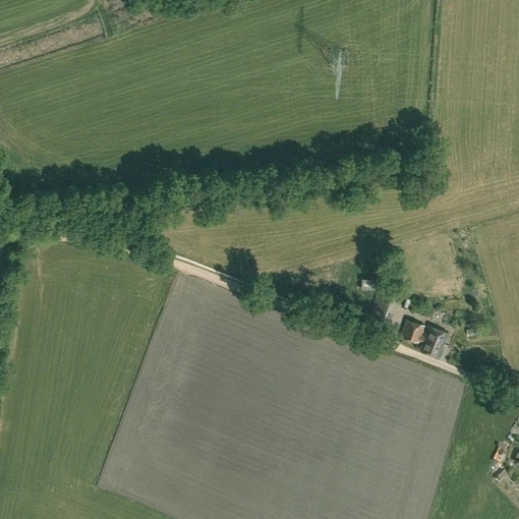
[(352,278),(351,288),(375,290),(376,281),(352,278)]
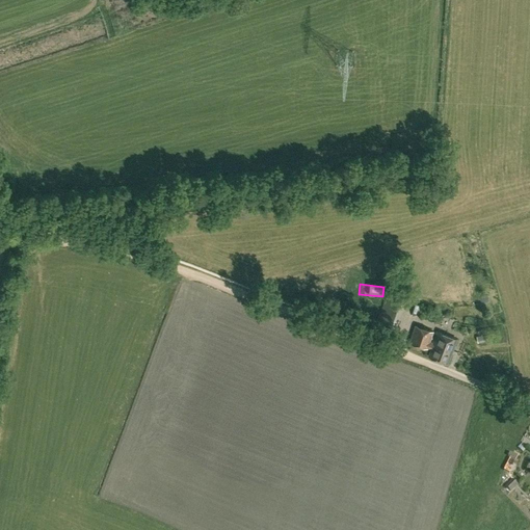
[(388,300),(383,312),(396,315),(399,305),(388,300)]
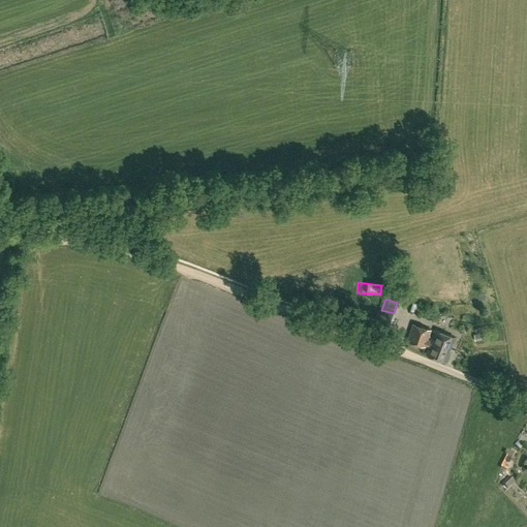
[(443,364),(453,339),(433,331),(428,342),(425,341),(429,332),(410,326),(405,342),(423,348),(423,347),(427,348),(424,355),(443,364)]
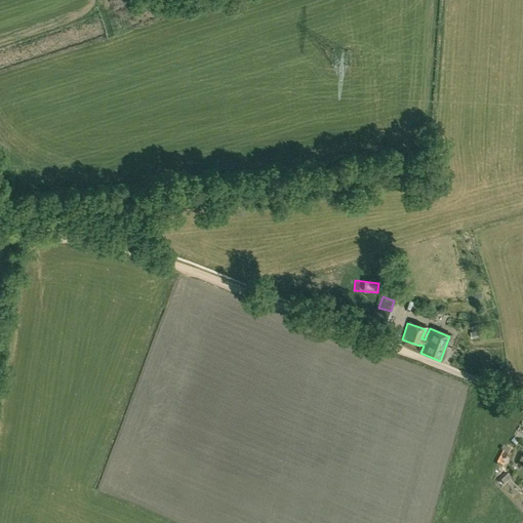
[(480,337),(478,326),(470,328),(470,333),(469,334),(470,339),(480,337)]
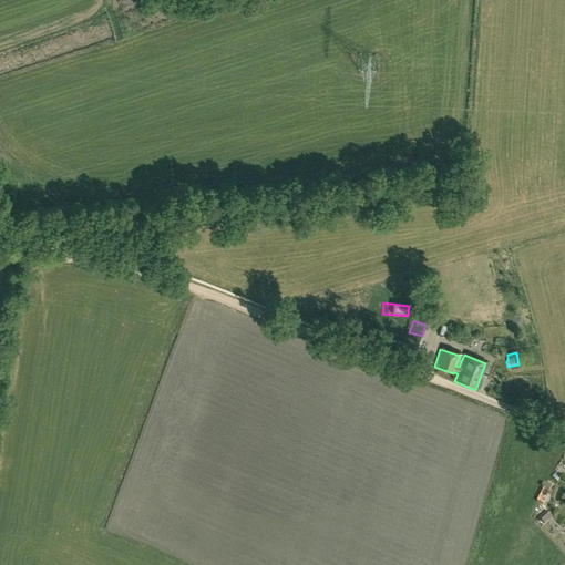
[(555,474),(550,480),(555,484),(561,479),(555,474)]
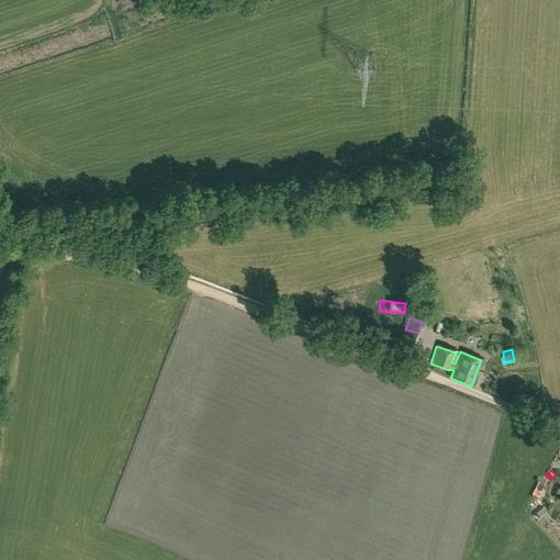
[(544,506),(534,513),(538,518),(548,512),(544,506)]
